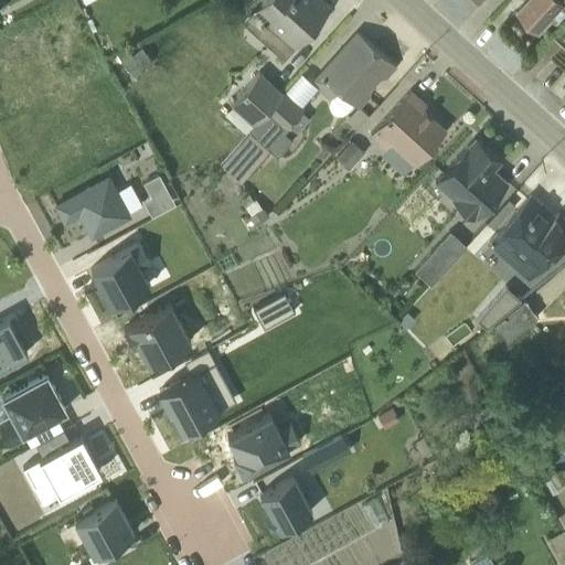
[(281,61),(330,9),(319,0),(264,0),(242,24),(281,61)]
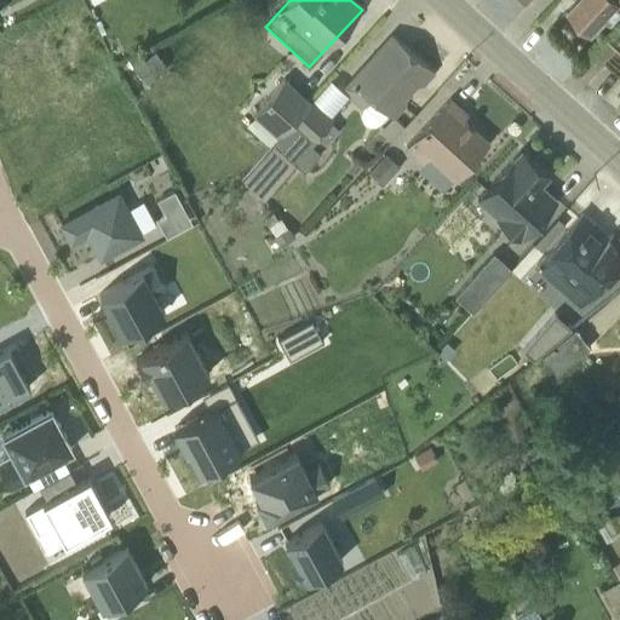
[(619,0),(580,0),(569,12),(592,34),(606,19),(609,22),(619,10),(619,0)]
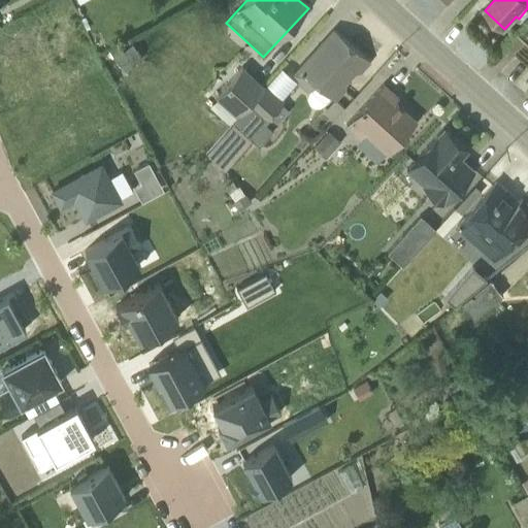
[(368,63),(333,32),(291,79),(297,85),(308,94),(316,86),(333,101),(368,63)]
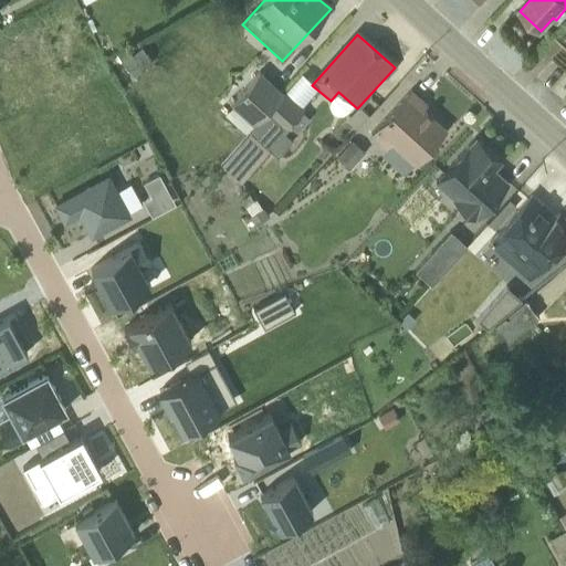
[(312,85),(301,75),(283,95),(254,127),(222,165),(240,180),(268,148),(275,155),(306,119),(300,113),(318,91),(312,85)]
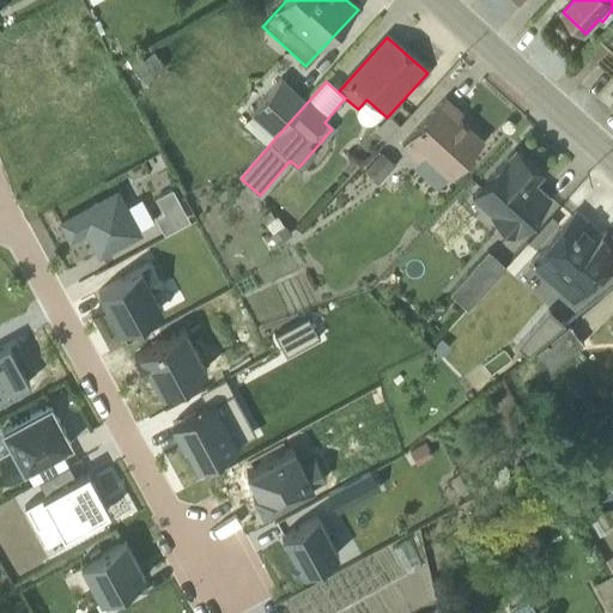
[(275,138),(307,103),(280,82),(250,116),(275,138)]
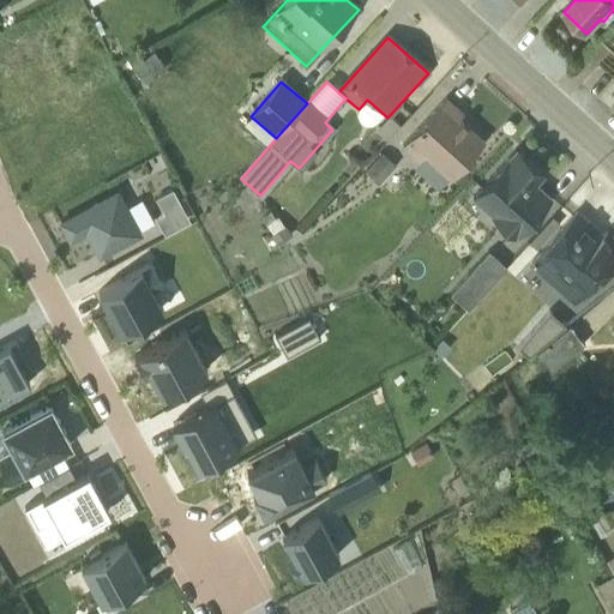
[(447,181),(482,142),(457,119),(462,114),(445,100),(402,148),(417,162),(421,158),(447,181)]
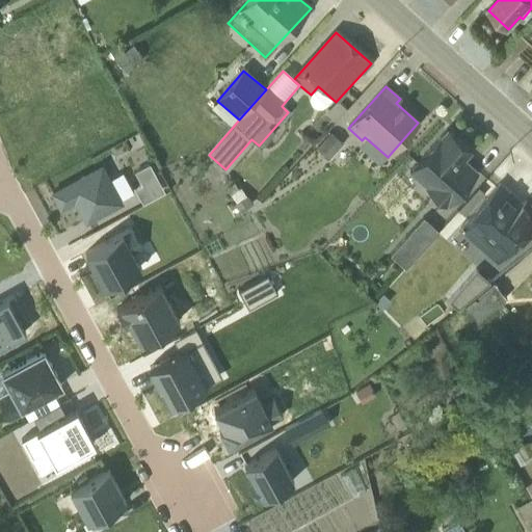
[(345,110),(336,102),(324,114),(334,123),(345,110)]
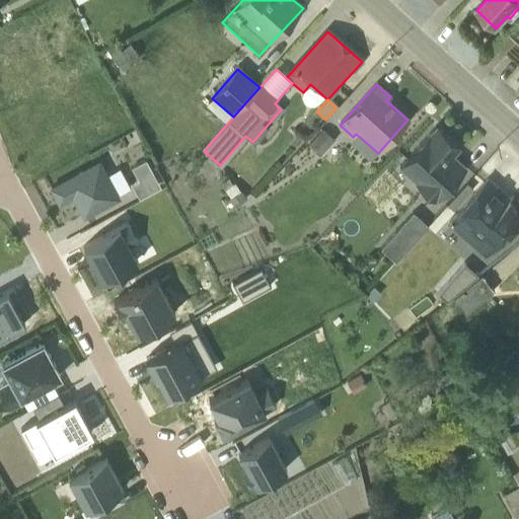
[(465,167),(452,155),(459,148),(435,127),(398,168),(435,201),(465,167)]
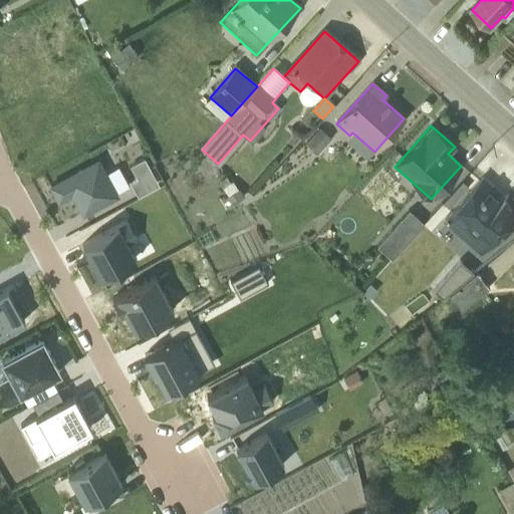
[(330,139),(319,130),(305,145),(316,155),(330,139)]
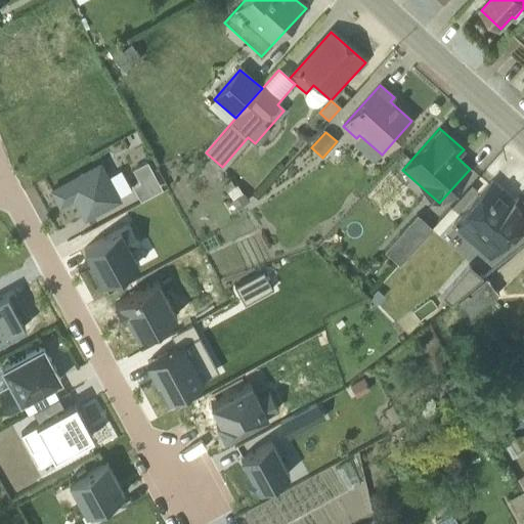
[(96,166),(51,190),(59,206),(72,199),(84,219),(116,202),(96,166)]
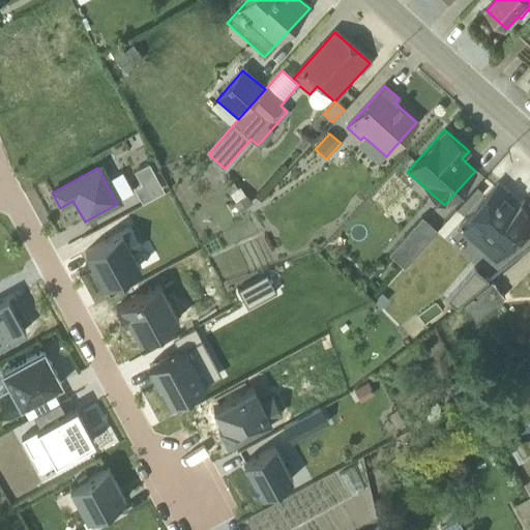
[(519,204),(496,183),(486,195),(477,187),(457,211),(465,218),(457,228),(494,262),(518,236),(521,239),(529,229),(529,206),(522,200),(519,204)]
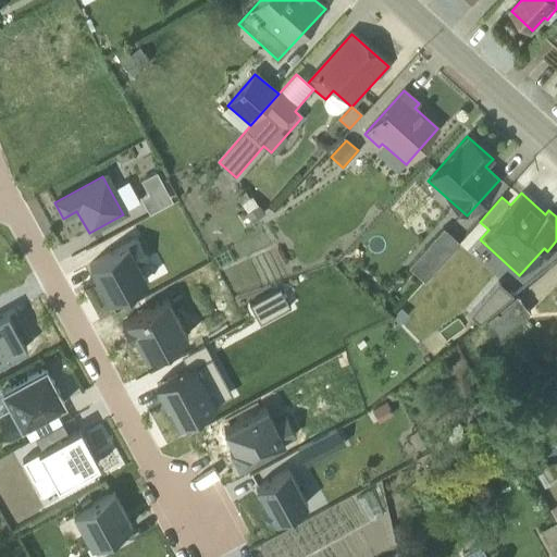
[(249,200),(245,195),(237,200),(247,213),(238,219),(244,227),(264,214),(259,206),(257,207),(251,198),(249,200)]
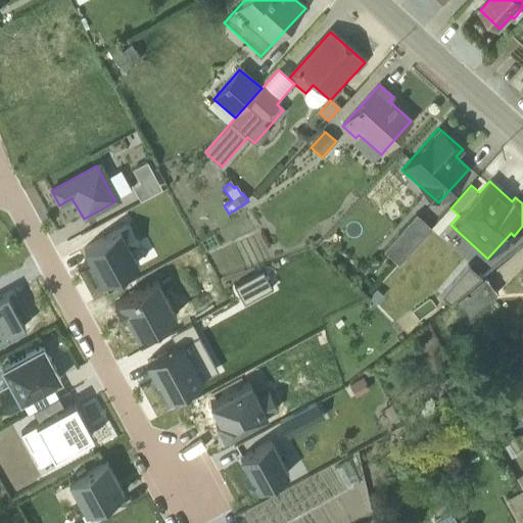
[(397,264),(430,227),(415,215),(383,250),(397,264)]
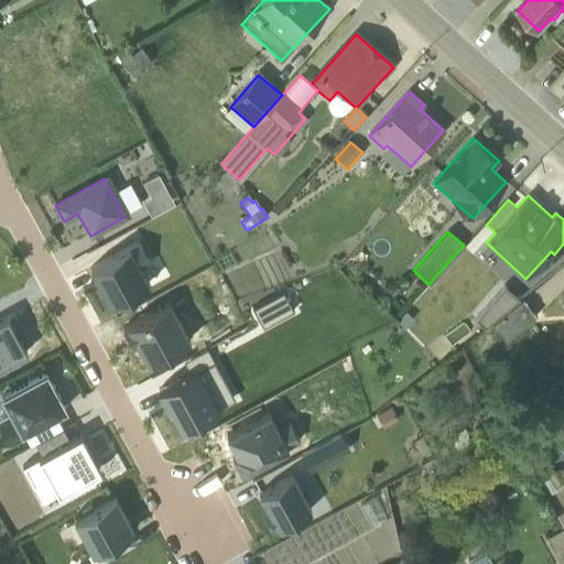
[(89,269),(109,305),(148,285),(139,268),(149,262),(138,242),(89,269)]
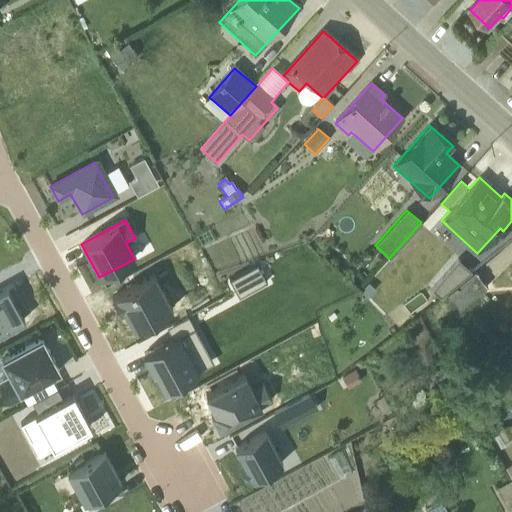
[(319,234),(310,244),(321,255),(331,245),(319,234)]
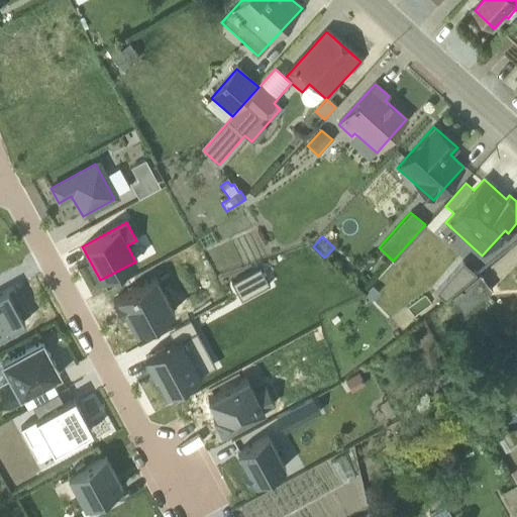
[(461,265),(434,293),(442,301),(474,276),(461,265)]
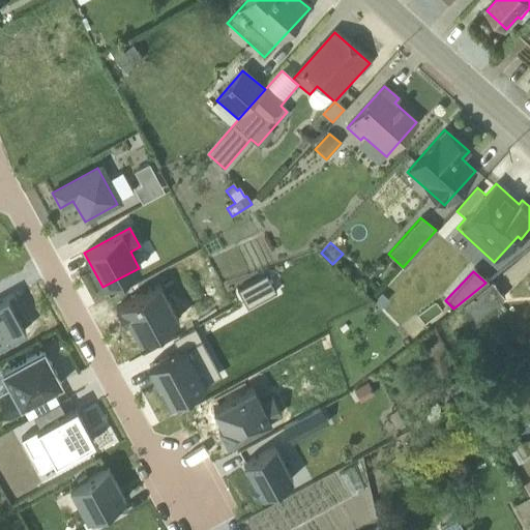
[(491,283),(463,305),(474,320),(503,297),(491,283)]
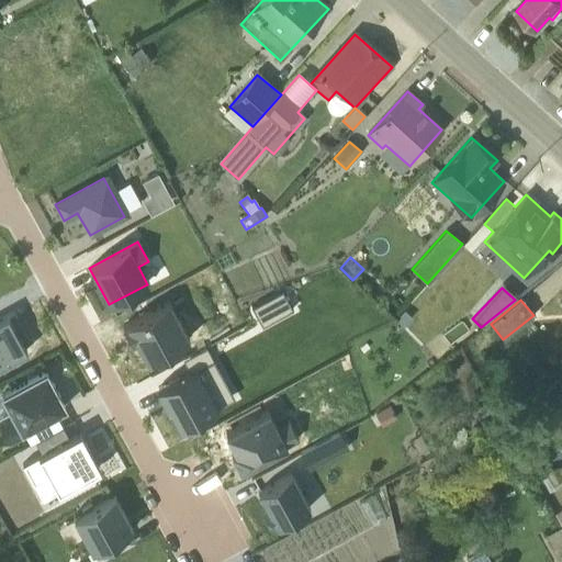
[(136,343),(147,363),(189,341),(168,303),(122,328),(132,346),(136,343)]
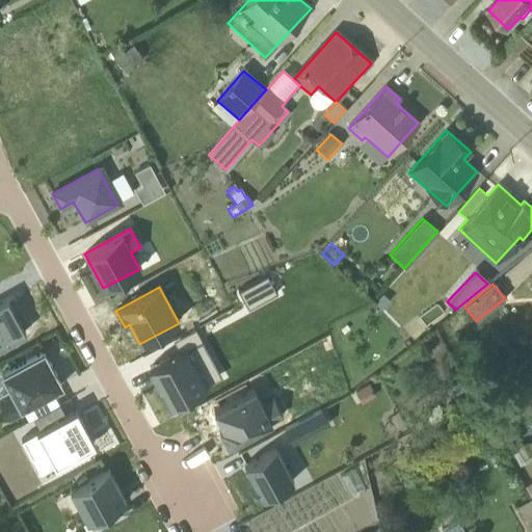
[(25,319),(12,295),(0,301),(0,346),(24,333),(19,323),(25,319)]
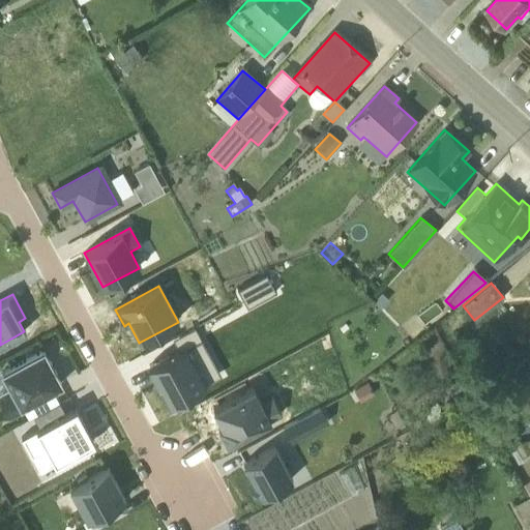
[(204,385),(221,376),(213,362),(200,339),(147,366),(158,387),(157,388),(167,406),(204,385)]
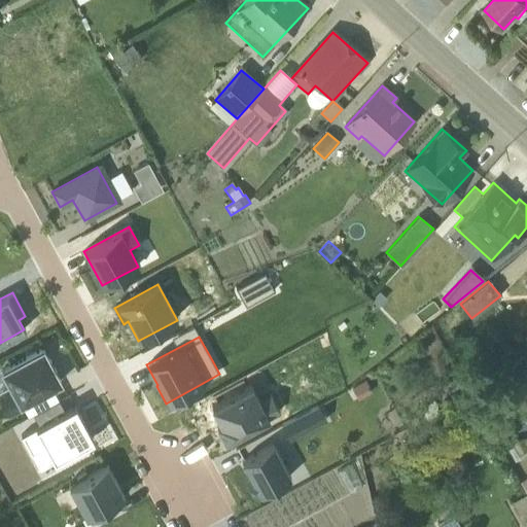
[(0,391),(0,398),(8,414),(21,407),(19,403),(60,382),(41,349),(1,371),(9,386),(0,391)]
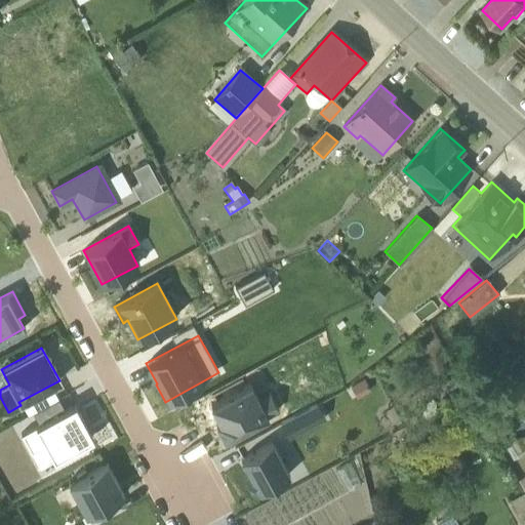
[(214,423),(224,440),(278,411),(259,378),(209,405),(218,421),(214,423)]
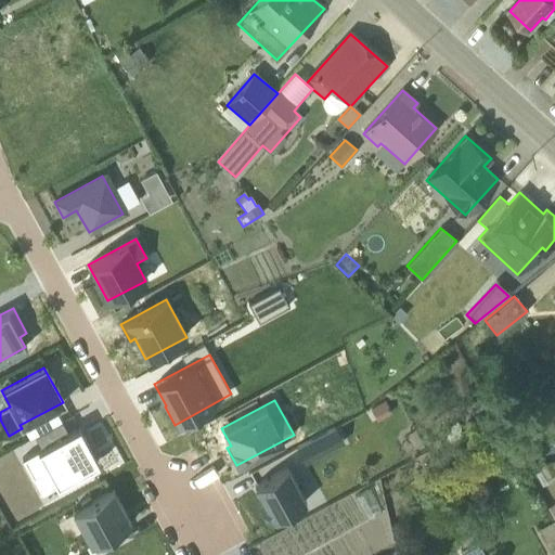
[(92,467),(98,464),(88,444),(78,427),(67,434),(61,423),(38,435),(44,446),(21,460),(40,495),(92,467)]
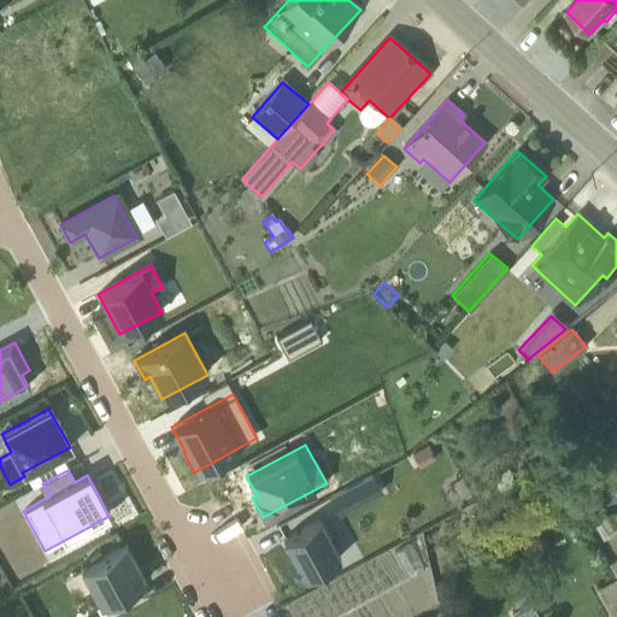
[(16,497),(0,503),(0,566),(3,574),(42,556),(16,497)]
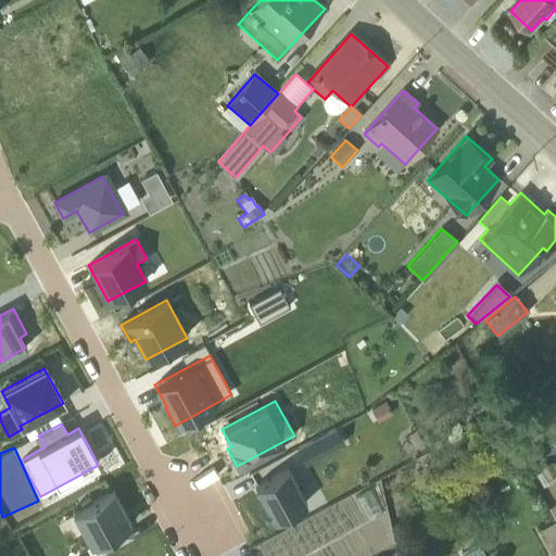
[(305,503),(287,468),(254,487),(263,502),(258,505),(268,522),(305,503)]
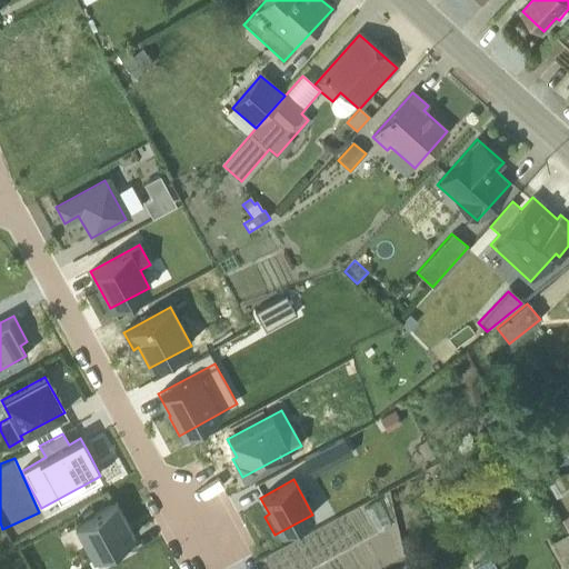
[(133,536),(115,501),(73,525),(92,559),(133,536)]
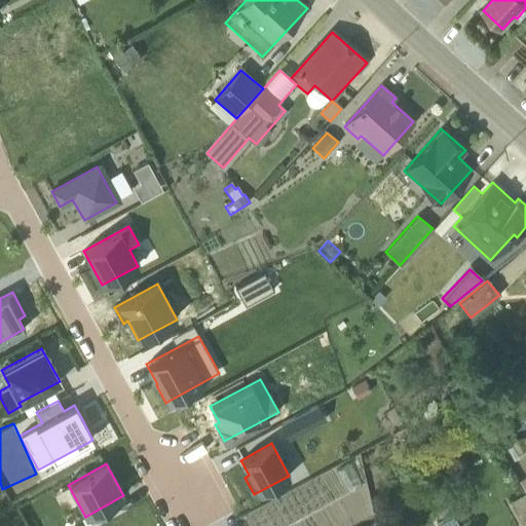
[(524,525),(525,525),(525,497),(524,494),(510,502),(523,525),(524,525)]
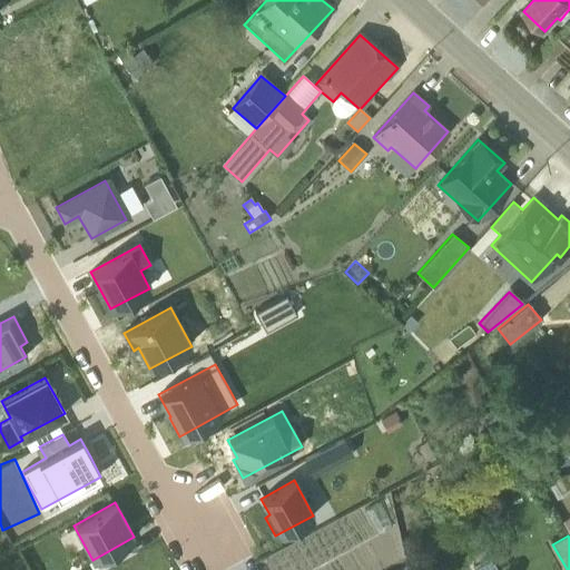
[(494,569),(484,550),(469,559),(468,560),(473,569),(494,569)]
